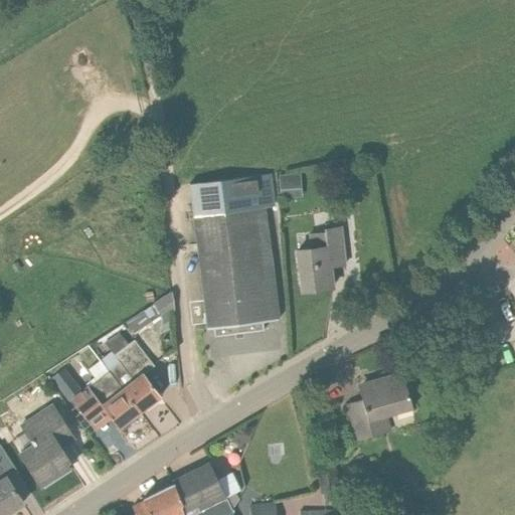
[(300,175),(279,176),(280,198),(301,197),(300,175)]
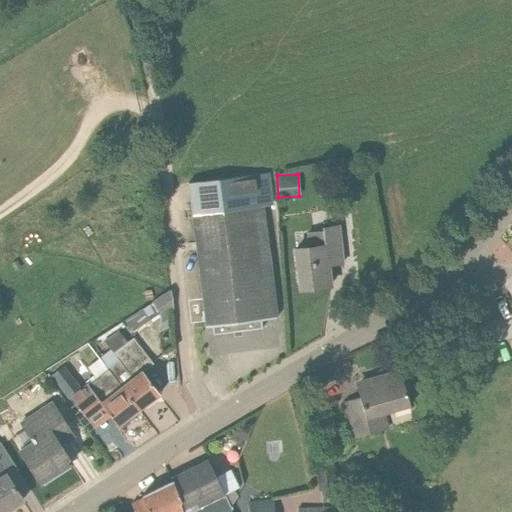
[(206,327),(211,326),(213,335),(262,329),(261,320),(276,318),(269,261),(268,261),(261,204),(269,203),(267,186),(238,190),(238,193),(190,199),(206,327)]
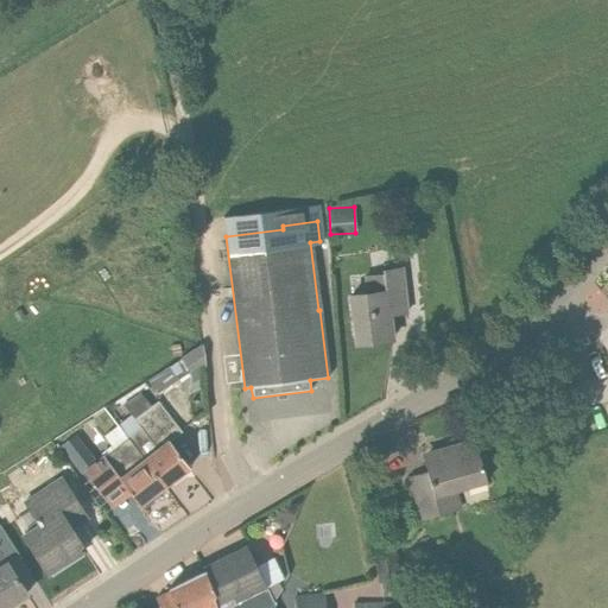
[(405,309),(400,270),(381,273),(384,292),(350,297),(356,342),(392,339),(388,311),(405,309)]
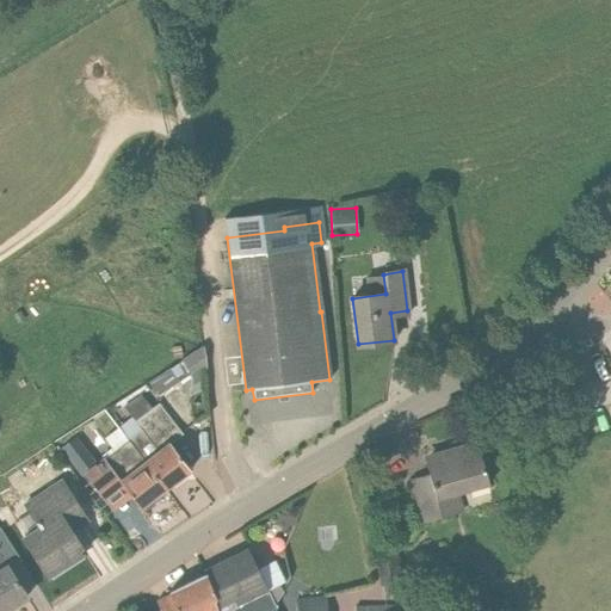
[(199,349),(183,359),(190,375),(204,365),(203,349),(199,349)]
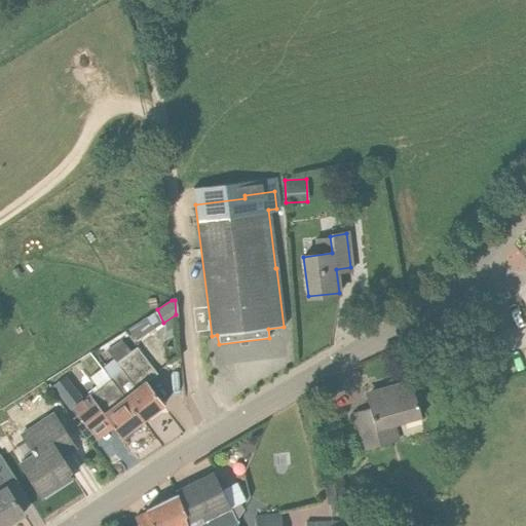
[(101,369),(110,380),(110,379),(142,421),(163,405),(146,382),(157,374),(137,347),(116,363),(113,360),(101,369)]
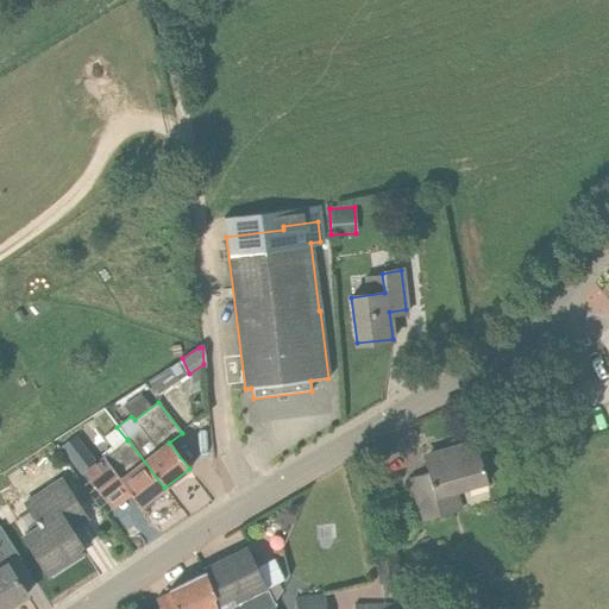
[(124,487),(140,507),(164,488),(127,439),(127,440),(105,458),(102,456),(95,462),(76,437),(60,449),(81,476),(83,473),(104,500),(124,487)]
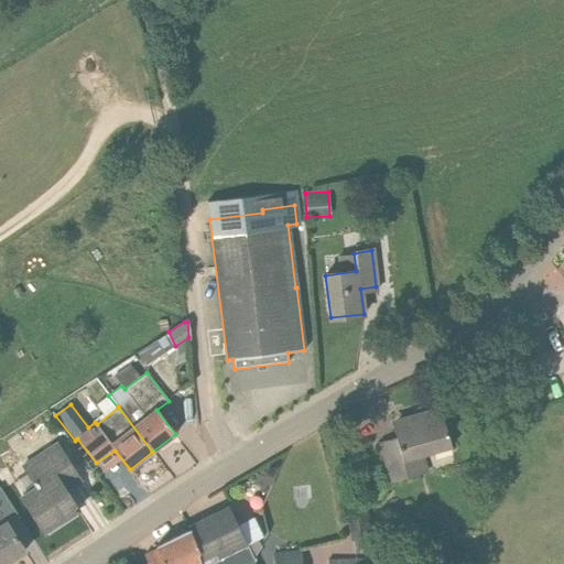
[(396,437),(379,442),(389,480),(413,475),(427,470),(423,455),(452,446),(442,412),(392,426),(396,437)]
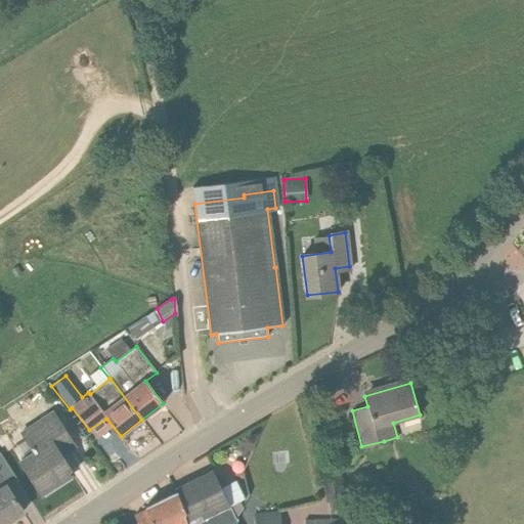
[(0,453),(10,469),(20,462),(42,494),(73,474),(72,471),(71,472),(54,444),(68,435),(53,411),(46,417),(40,407),(19,422),(24,429),(19,432),(25,441),(13,448),(5,435),(0,437),(0,449),(1,451),(0,451),(0,453)]
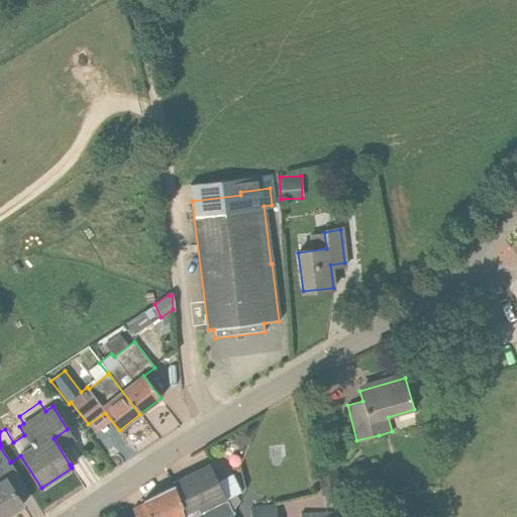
[(10,462),(0,447),(0,516),(3,516),(22,505),(6,479),(16,472),(10,462)]
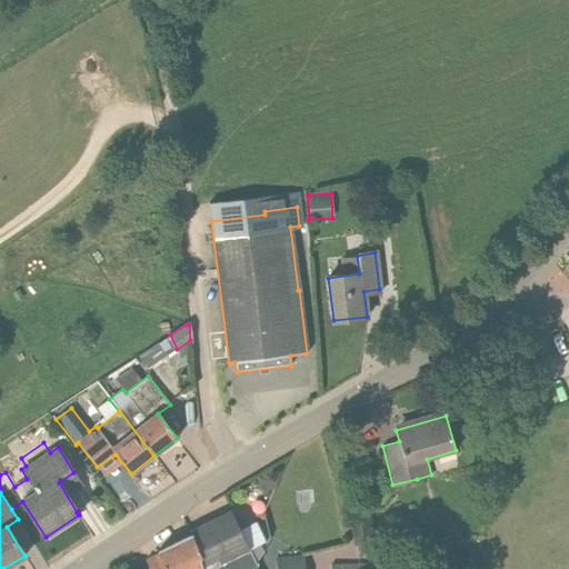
[(207,568),(232,568),(257,559),(263,549),(259,543),(249,549),(230,510),(191,529),(207,568)]
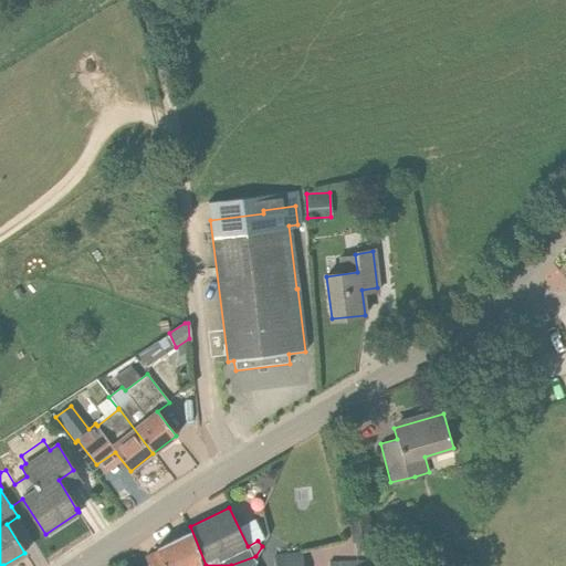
[(371,528),(368,509),(346,512),(352,544),(392,537),(390,525),(371,528)]
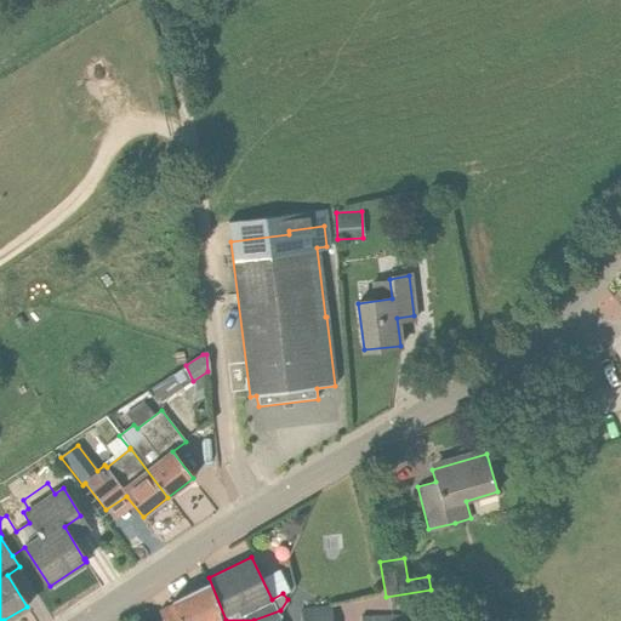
[(226,620),(209,577),(171,602),(172,603),(159,611),(163,620),(226,620)]
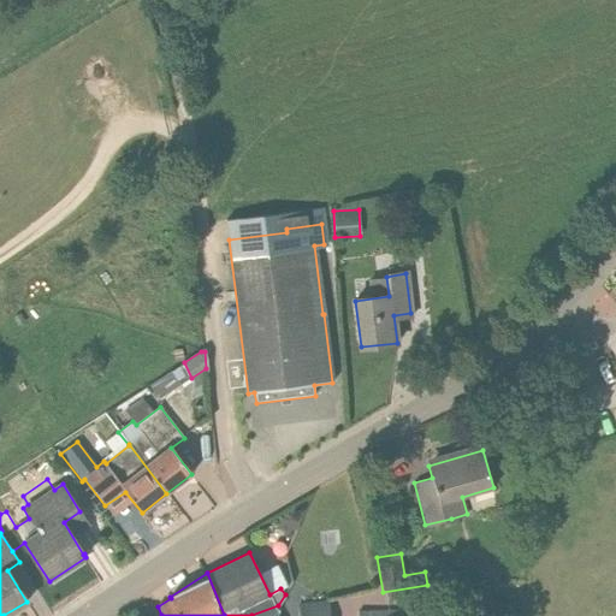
[(303,599),(303,615),(333,615),(333,598),(303,599)]
